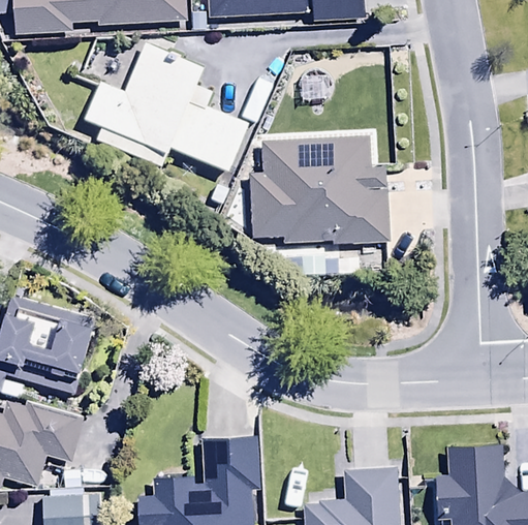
[(96,22),(97,26),(185,20),(183,0),(13,0),(16,34),(72,32),(72,23),(96,22)]
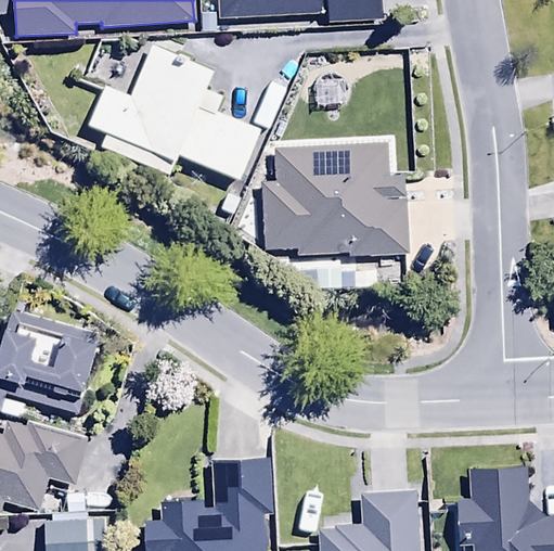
[(219,0),(220,18),(326,12),(326,23),(382,20),(379,0),(219,0)]
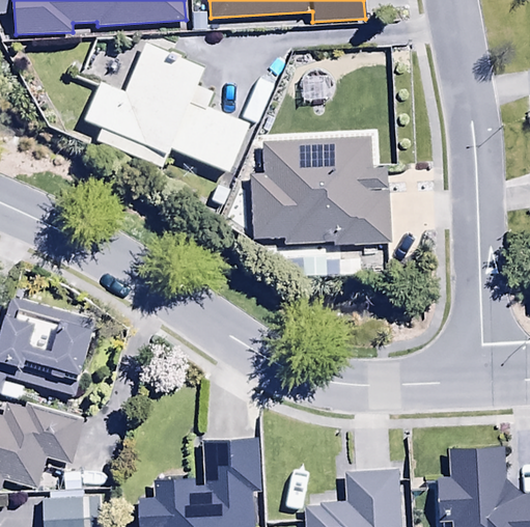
[(104,126),(98,138),(163,167),(172,146),(228,172),(249,127),(206,108),(214,91),(199,85),(206,70),(146,43),(124,90),(101,79),(83,116),(104,126)]
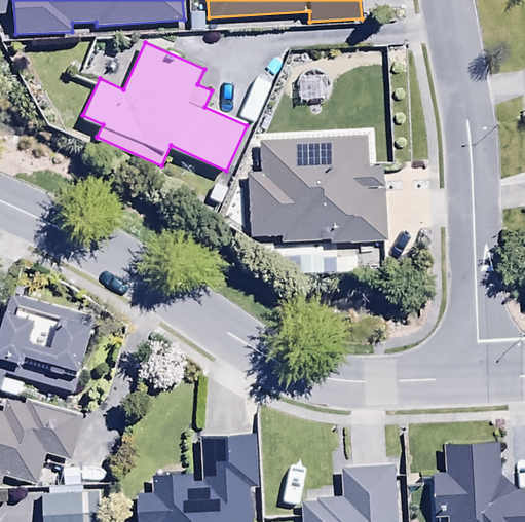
[(384,241),(381,165),(369,166),(367,135),(259,140),(261,171),(248,171),(251,237),(282,236),(283,239),(329,237),(330,244),(384,241)]
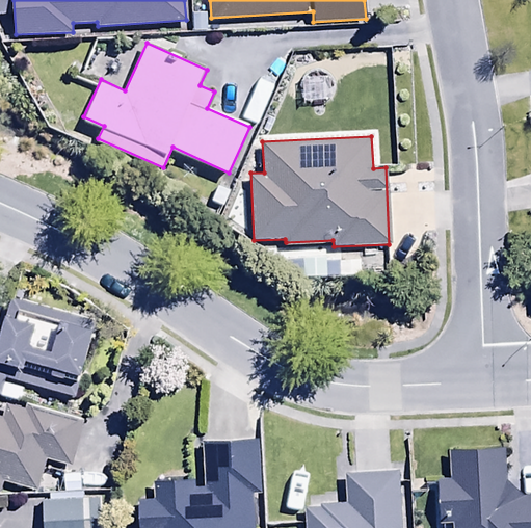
[(0,387),(3,375),(74,396),(96,320),(11,297),(0,337),(0,387)]
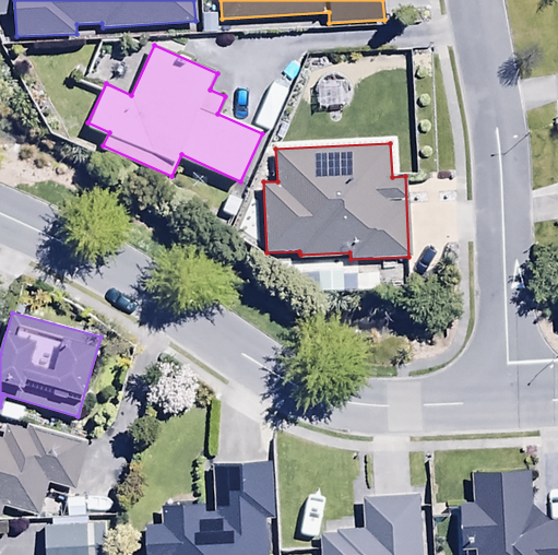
[(0,515),(2,516),(4,506),(39,515),(48,481),(74,487),(86,443),(30,427),(28,434),(3,427),(1,436),(0,435),(0,515)]
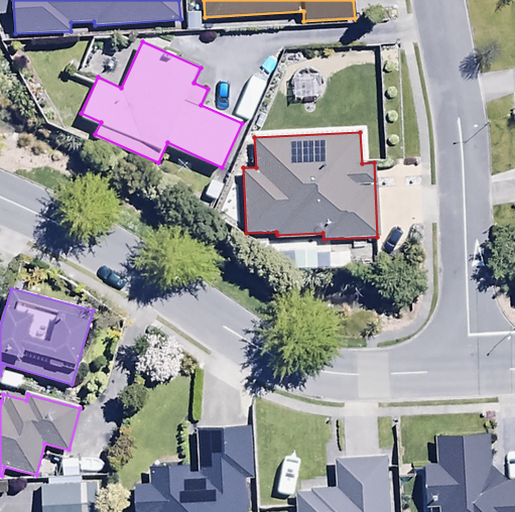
[(249,426),(195,430),(198,472),(186,472),(186,462),(147,464),(148,484),(136,485),(137,511),(245,511),(243,476),(252,476),(249,426)]
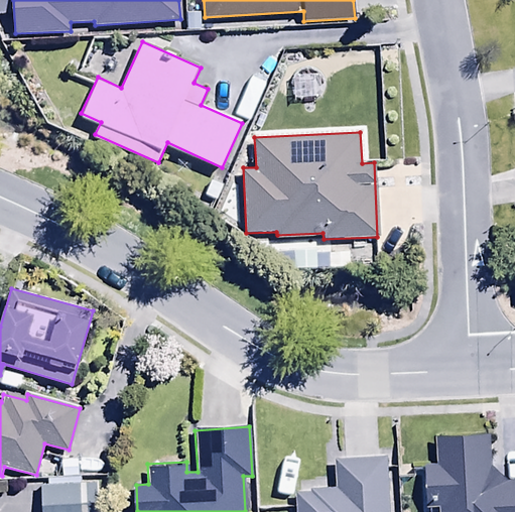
[(514,511),(514,479),(509,480),(490,465),(489,435),(436,436),(437,463),(426,464),(427,506),(437,506),(437,511),(514,511)]
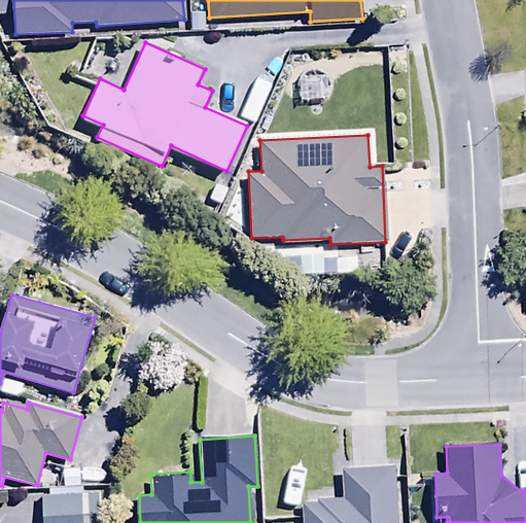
[(397,522),(396,466),(341,468),(342,498),(316,498),(316,503),(303,503),(303,522),(397,522)]
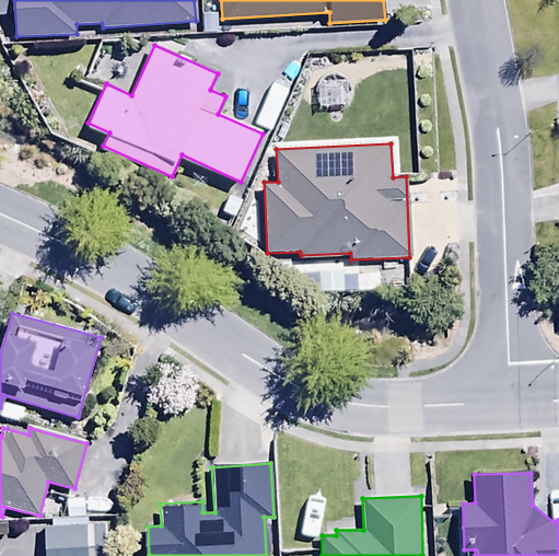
[(44,528),(44,555),(111,555),(109,521),(88,522),(88,519),(53,520),(53,528),(44,528)]
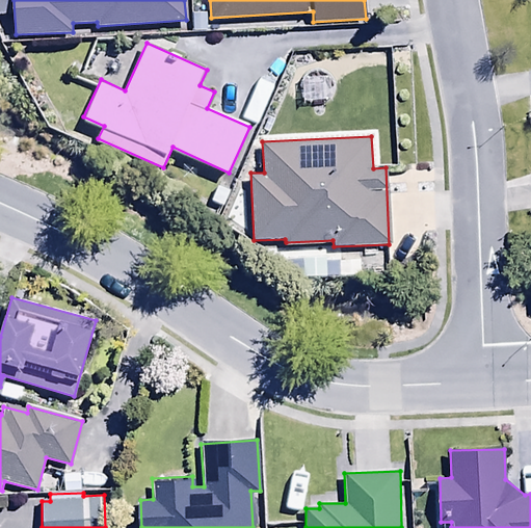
All buildings are outlined.
